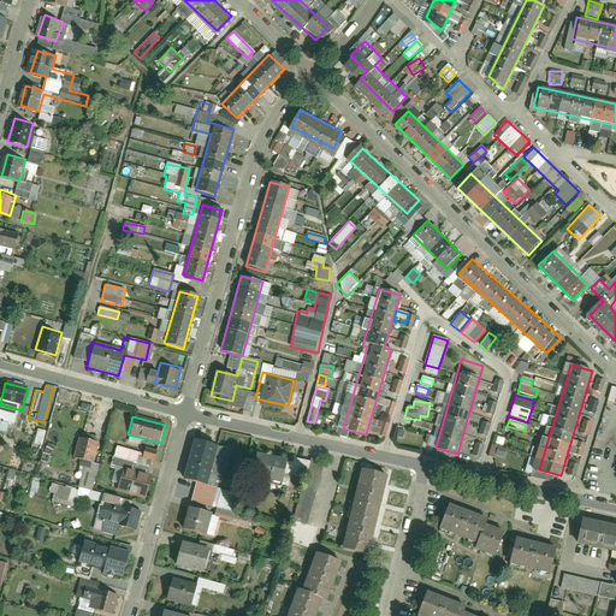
[(586,422),(582,434),(587,437),(592,424),(586,422)]
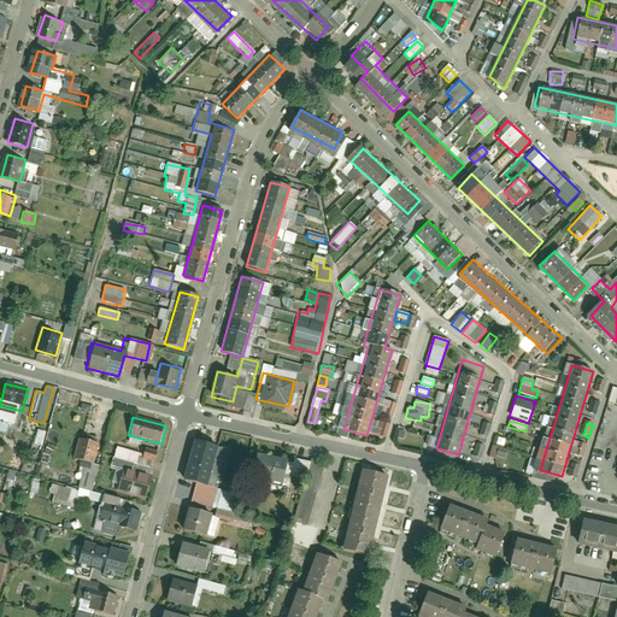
[(41,447),(45,433),(36,430),(33,446),(41,447)]
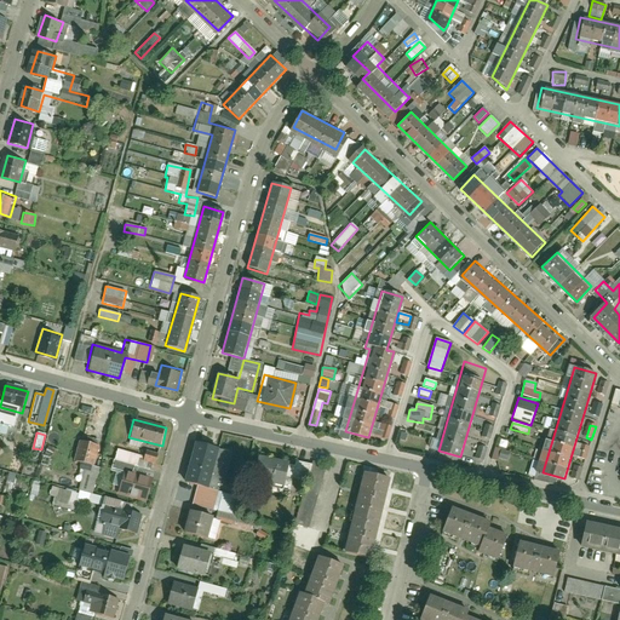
[(101,441),(81,436),(73,465),(93,470),(101,441)]
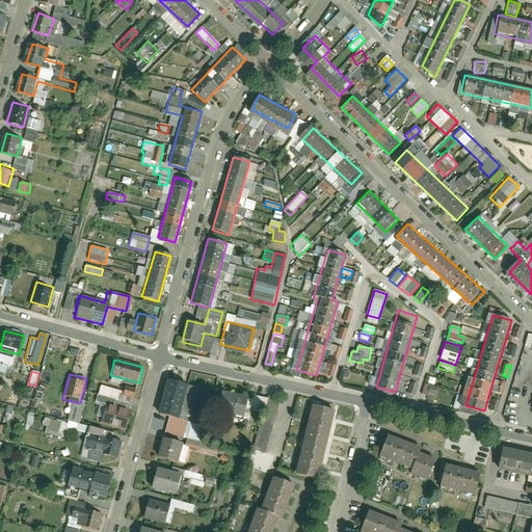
[(190,384),(171,379),(161,413),(180,418),(190,384)]
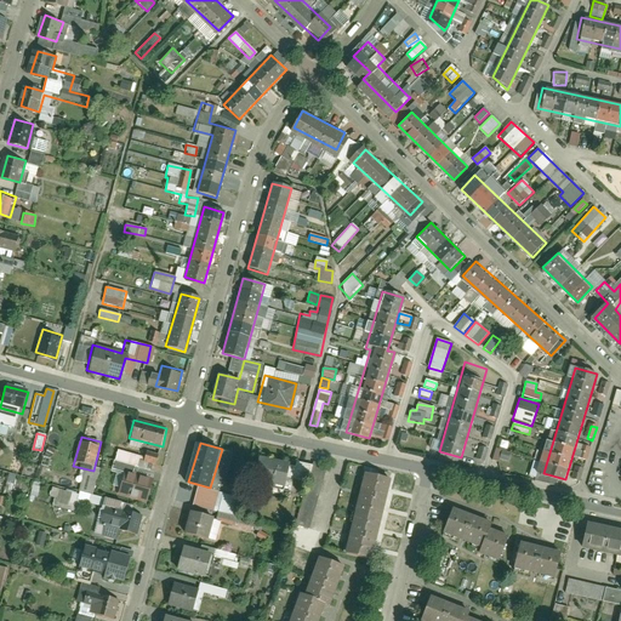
[(47,468),(56,450),(47,448),(40,466),(47,468)]
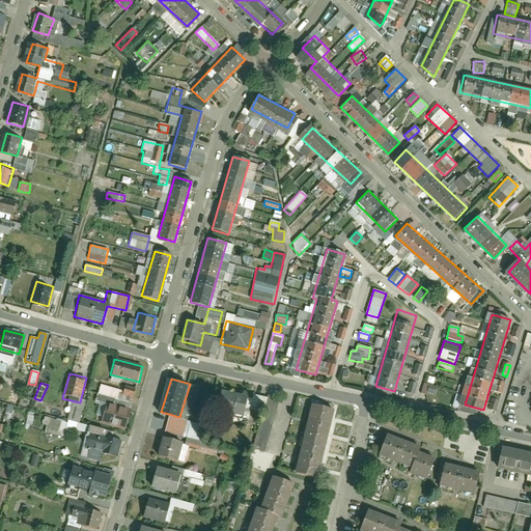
[(98,396),(117,399),(118,389),(100,386),(98,396)]
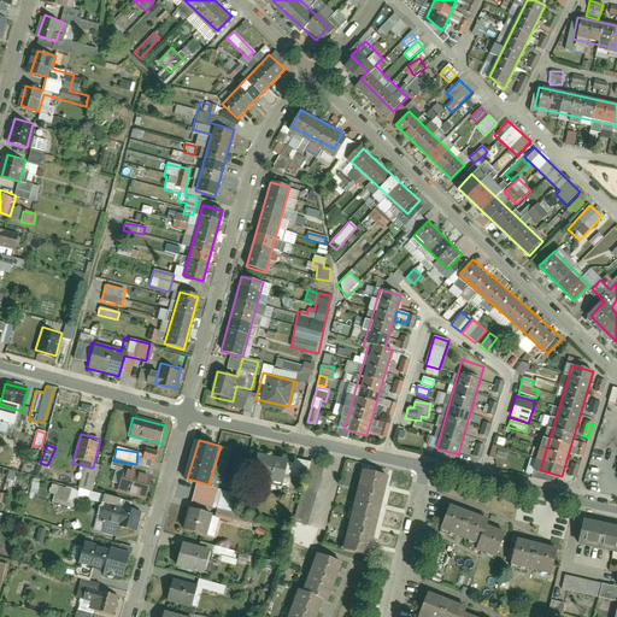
[(141,448),(137,465),(152,468),(154,451),(141,448)]
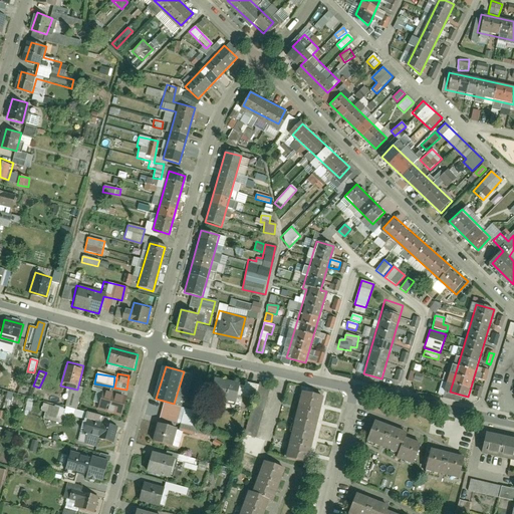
[(240,380),(218,375),(213,399),(235,404),(240,380)]
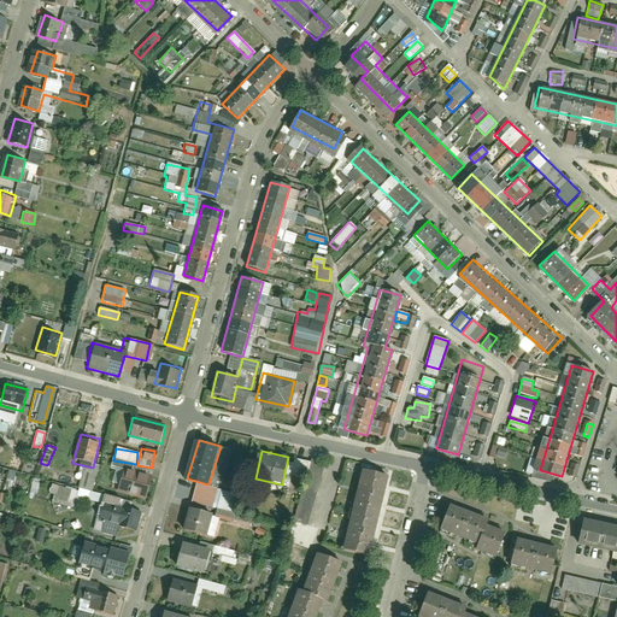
[(310,532),(328,466),(295,457),(291,474),(304,477),(291,527),(310,532)]
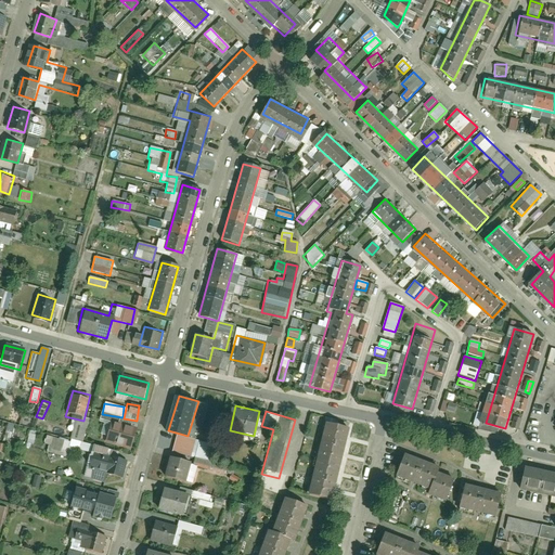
[(331,490),(348,426),(330,421),(312,486),(331,490)]
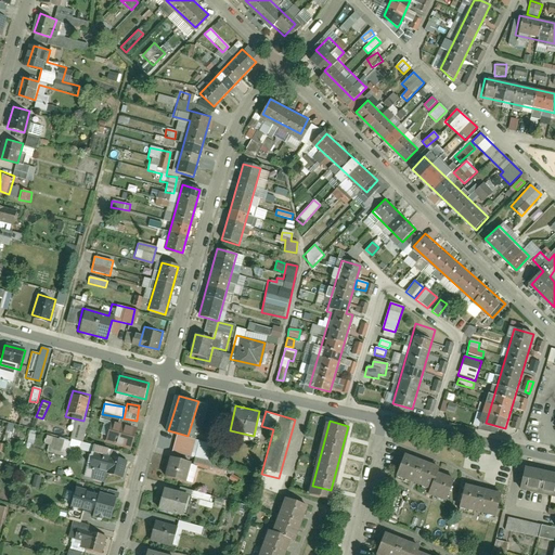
[(118,422),(113,438),(132,444),(138,427),(118,422)]
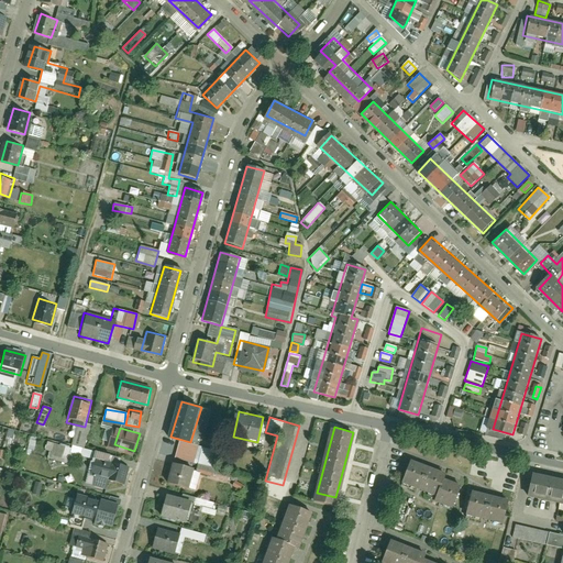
[(4,443),(11,444),(14,431),(8,429),(4,443)]
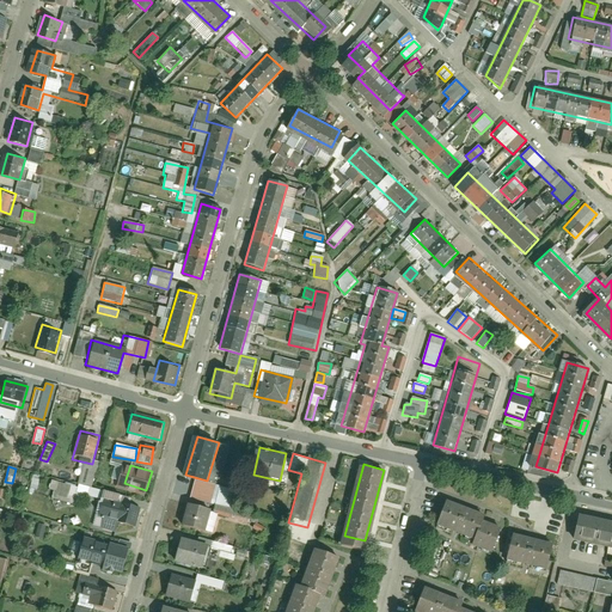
[(75,505),(79,487),(50,481),(48,490),(54,491),(53,500),(75,505)]
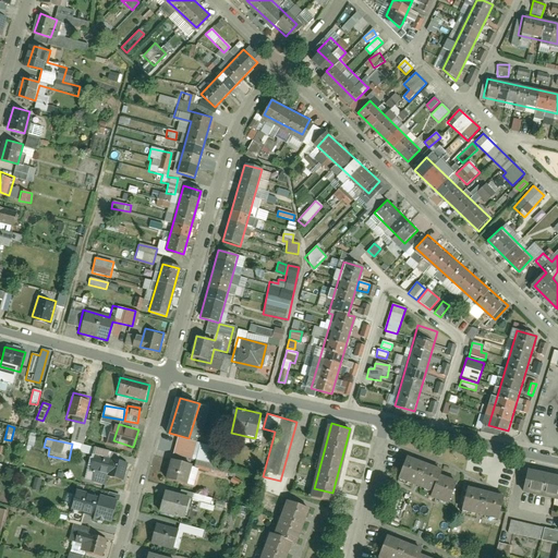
[(130,462),(94,452),(88,470),(125,481),(130,462)]
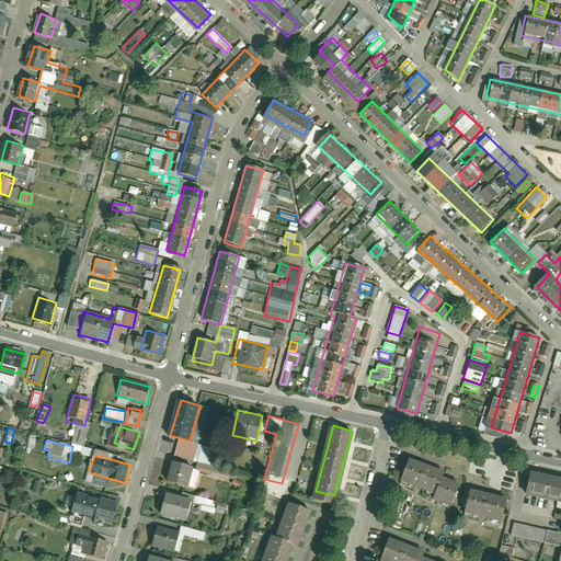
[(405,478),(441,490),(439,495),(458,502),(466,481),(447,474),(449,468),(413,455),(405,478)]
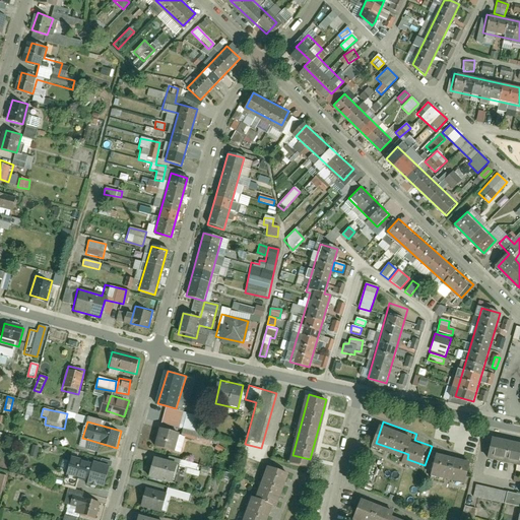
[(179,432),(161,427),(155,448),(173,453),(179,432)]
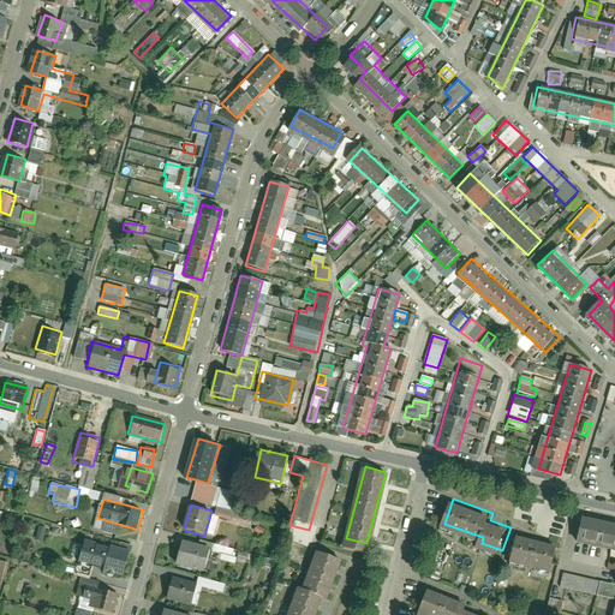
[(614,526),(581,519),(577,545),(614,554),(614,526)]
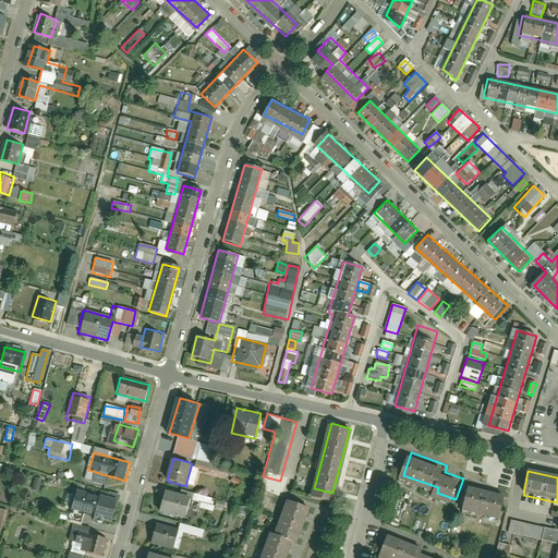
[(502,520),(509,496),(471,486),(464,510),(502,520)]
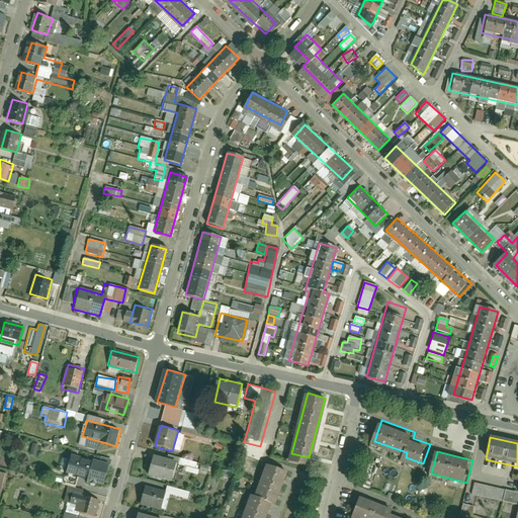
[(176,460),(149,453),(144,472),(171,480),(176,460)]
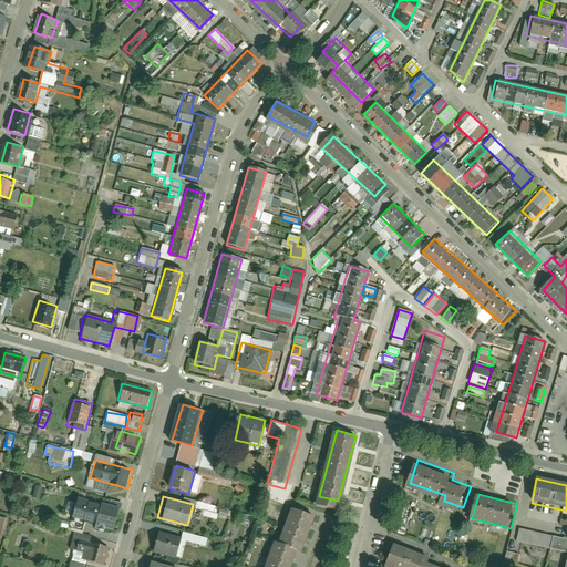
[(119,512),(76,501),(71,521),(113,532),(119,512)]
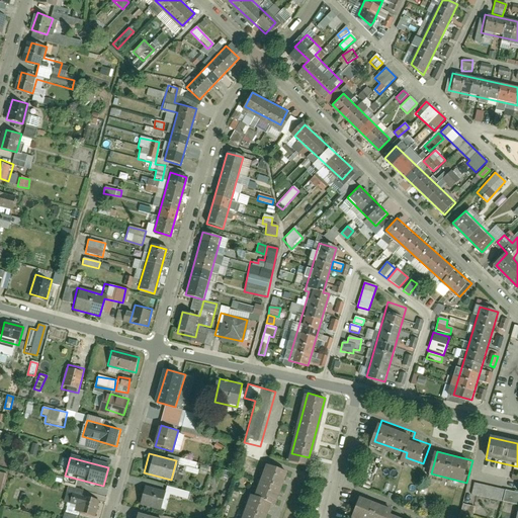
[(178,464),(183,465),(182,472),(196,475),(198,463),(179,459),(178,464)]
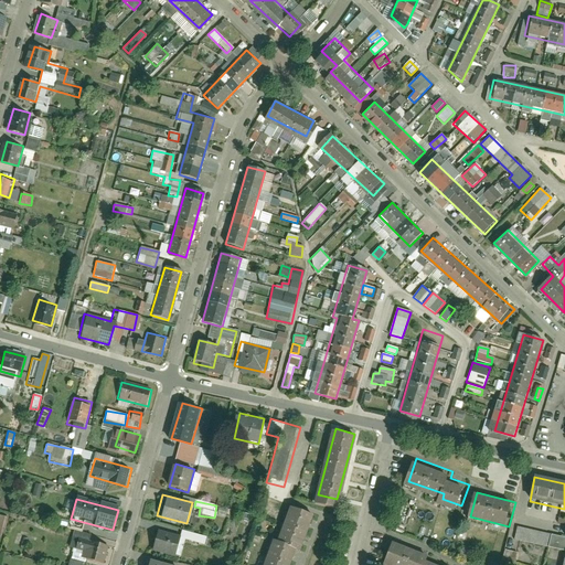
[(312,516),(291,509),(278,543),(275,542),(265,564),(289,564),(295,551),(299,552),(312,516)]
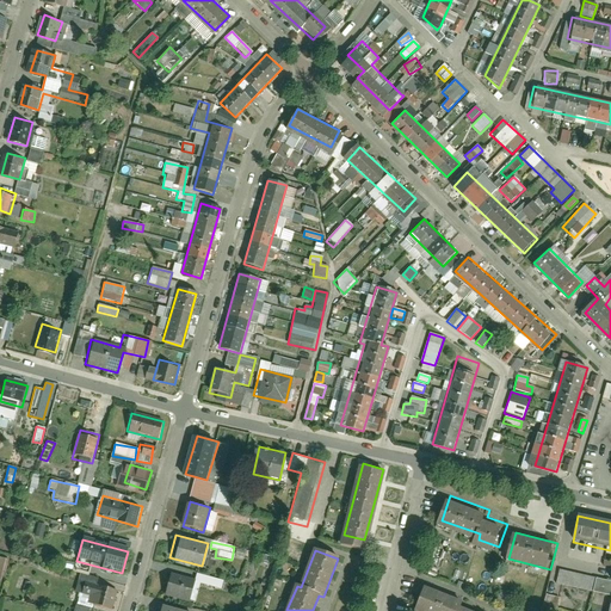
[(191,576),(167,571),(161,593),(185,600),(191,576)]
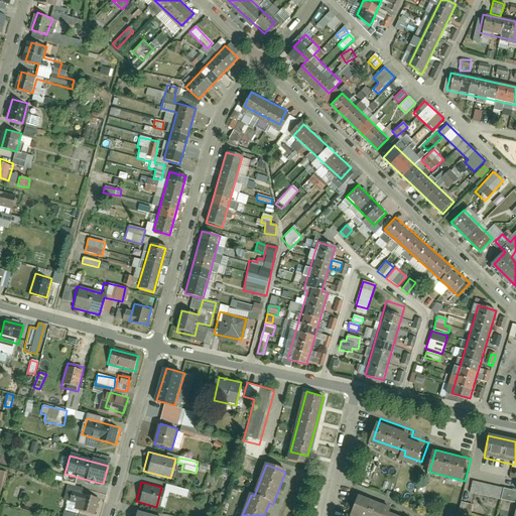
[(515,515),(515,492),(473,483),(470,494),(515,505),(515,515)]
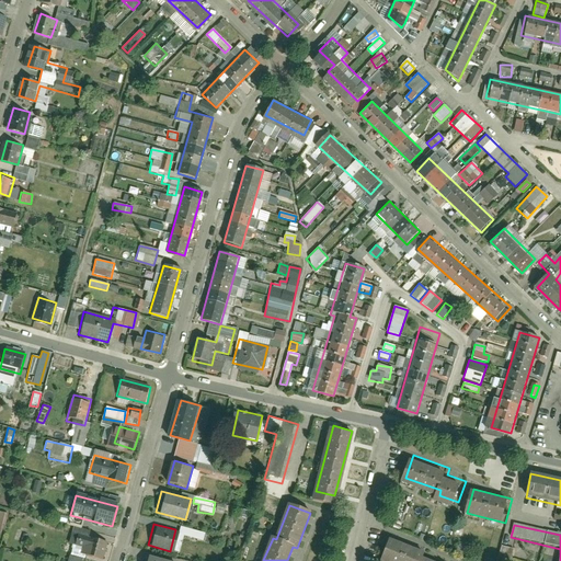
[(180,527),(178,535),(203,541),(205,534),(180,527)]
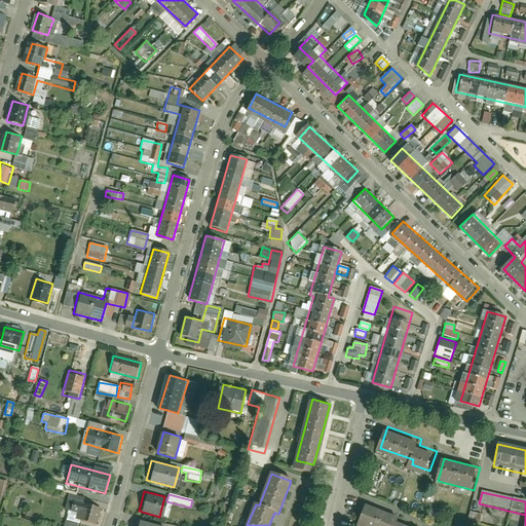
[(104,509),(72,500),(69,515),(101,523),(104,509)]
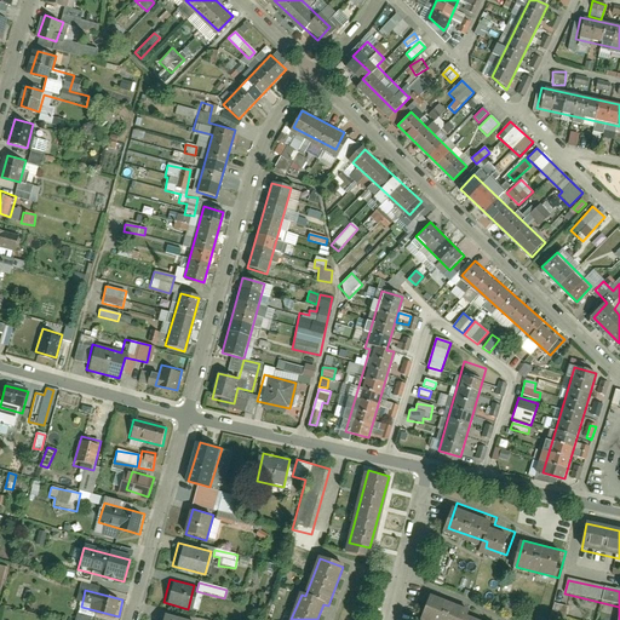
[(420,616),(430,619),(484,619),(470,614),(472,608),(431,591),(420,616)]
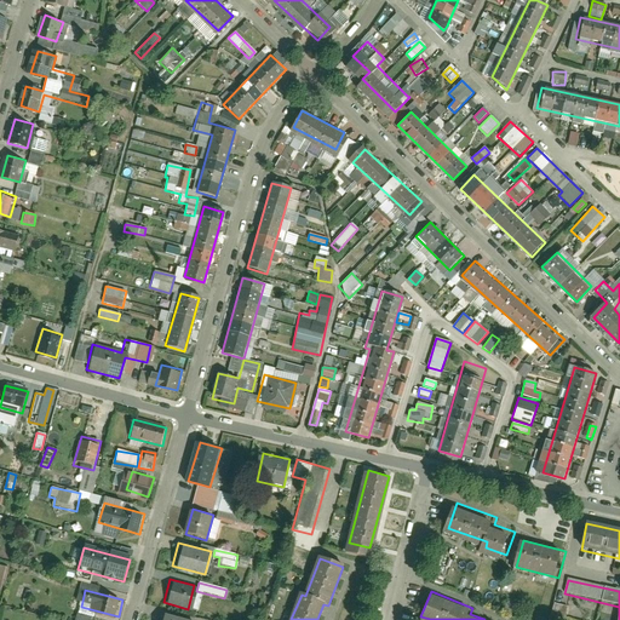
[(550,618),(562,619),(563,619),(568,607),(554,603),(550,618)]
